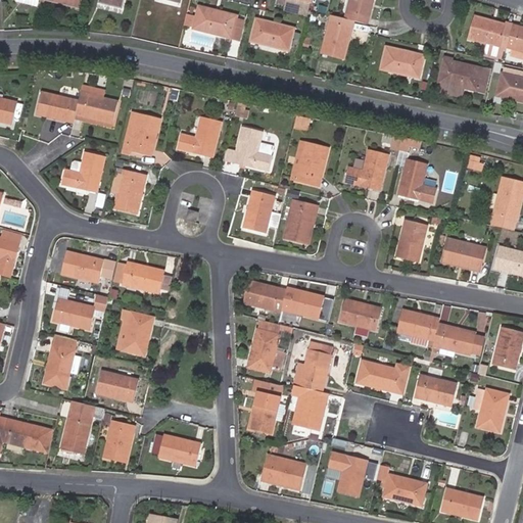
[(46,0),(47,1),(79,8),(80,0),(40,0),(39,7),(44,9),(46,0)]
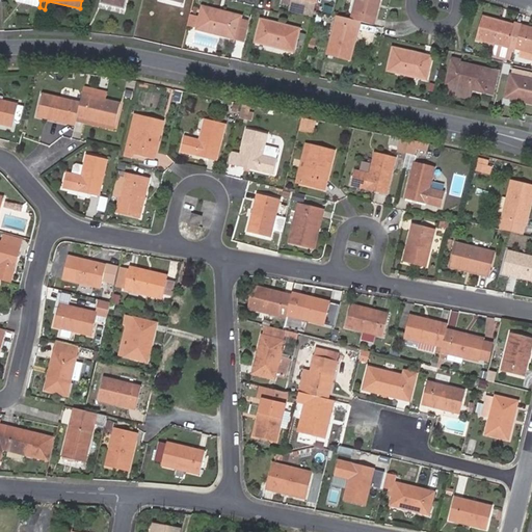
[(312,17),(316,0),(292,0),(290,11),(312,17)]
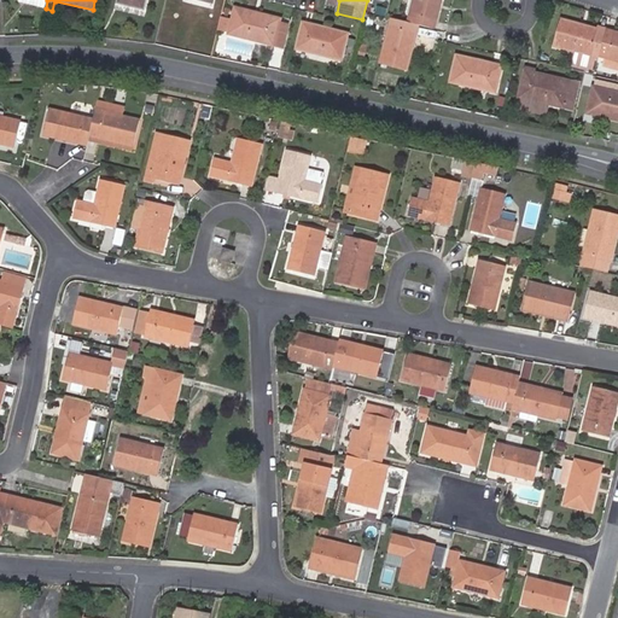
[(414,0),(409,23),(417,24),(433,29),(441,0),(414,0)]
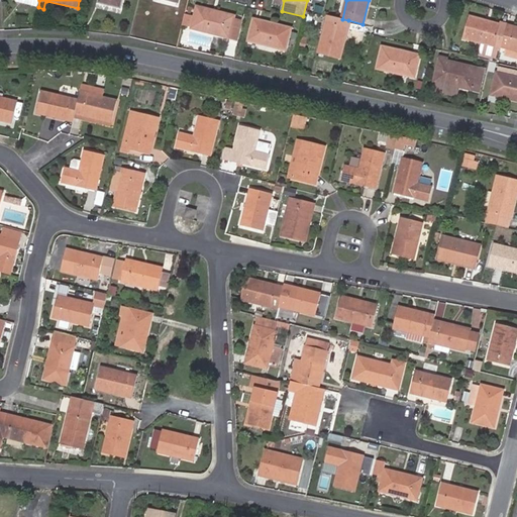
[(195,16),(185,14),(183,25),(192,27),(192,28),(236,39),(242,18),(197,7),(195,16)]
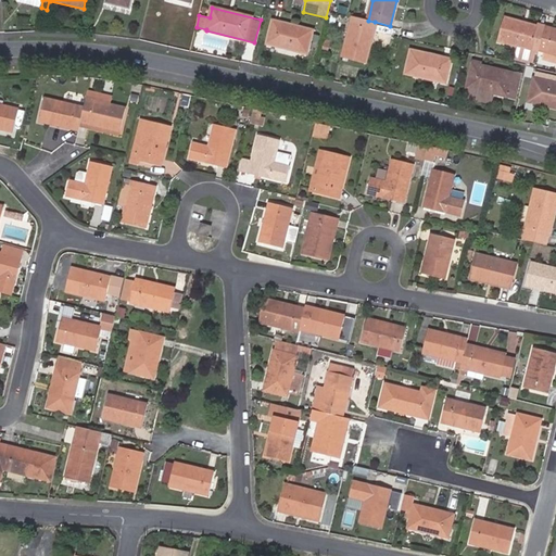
[(354,17),(343,57),(365,62),(375,22),(368,21),(367,20),(354,17)]
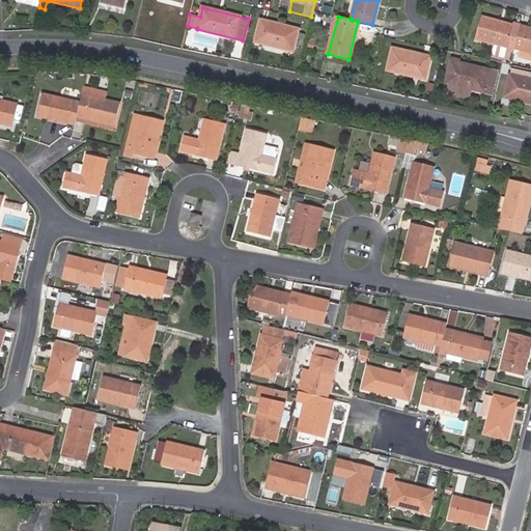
[(483,18),(483,19),(477,39),(495,45),(510,49),(514,50),(515,48),(521,28),(483,18)]
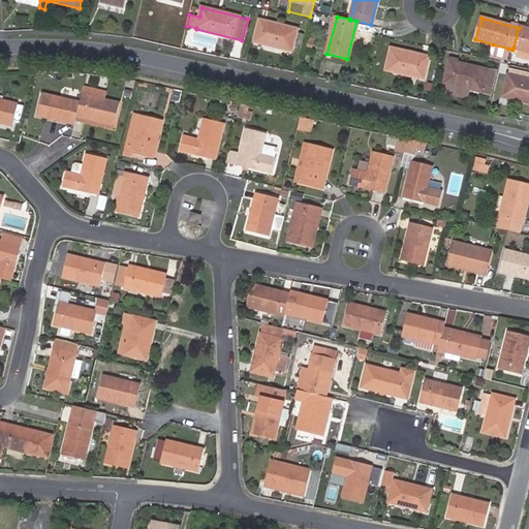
[(298,29),(260,21),(254,42),(291,51),(298,29)]
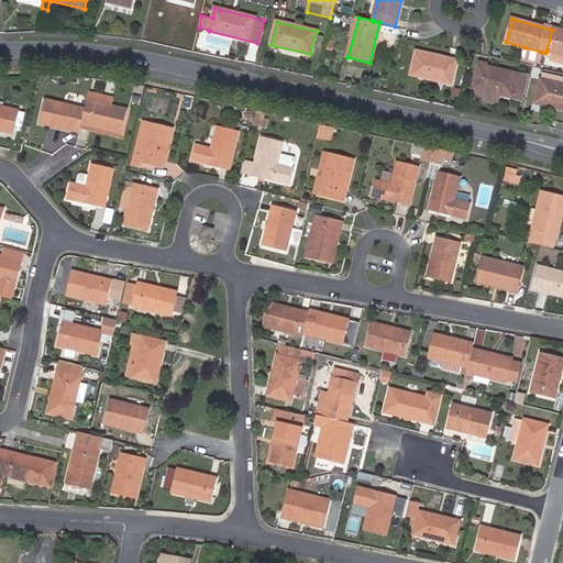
[(547,51),(551,52),(562,55),(562,31),(552,29),(552,30),(547,51)]
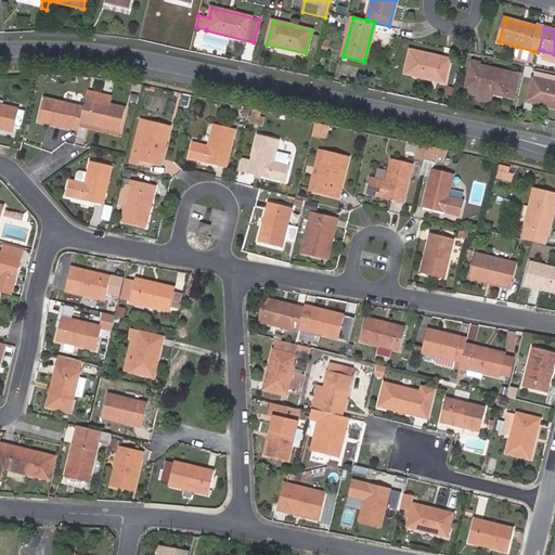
[(533,51),(517,47),(513,62),(528,66),(533,51)]
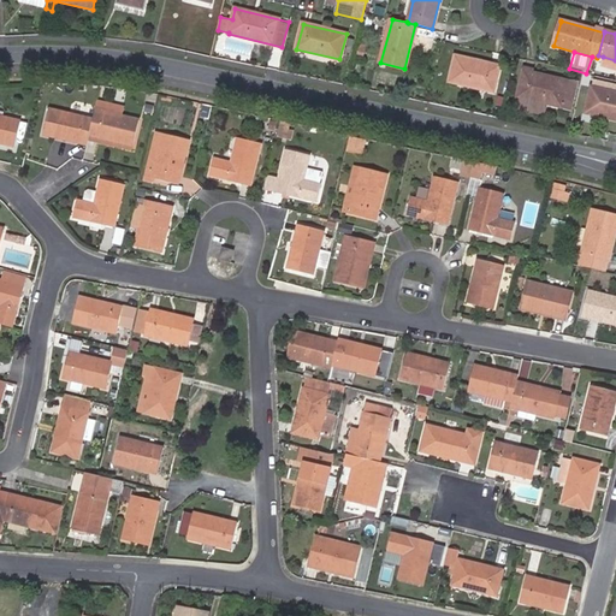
[(499,66),(456,57),(450,82),(493,92),(499,66)]
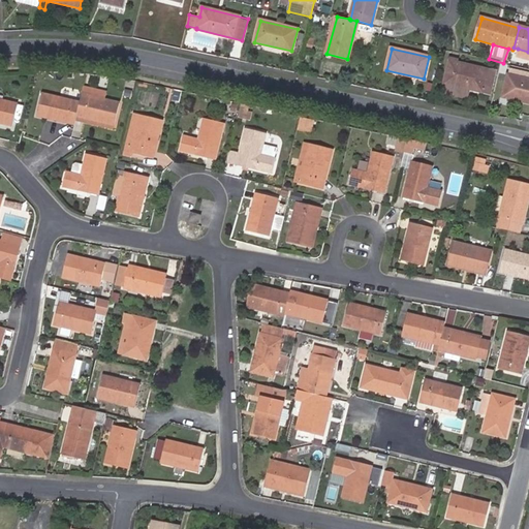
[(485,85),(493,87),(496,72),(450,62),(445,84),(448,85),(450,85),(448,91),(466,95),(467,89),(469,89),(483,92),(485,85)]
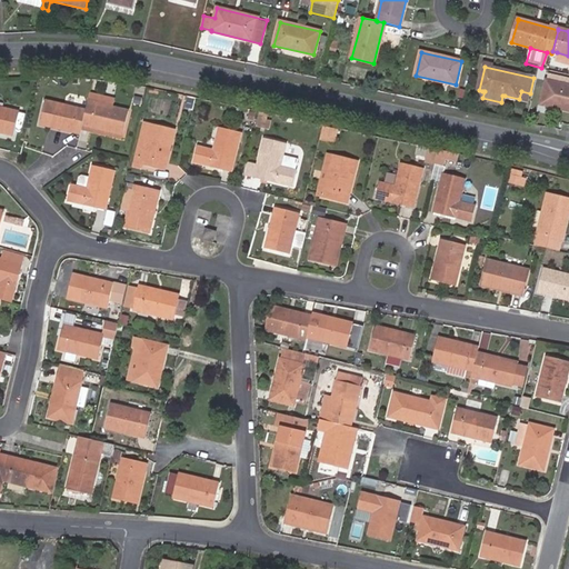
[(568,86),(547,80),(541,105),(568,110),(568,86)]
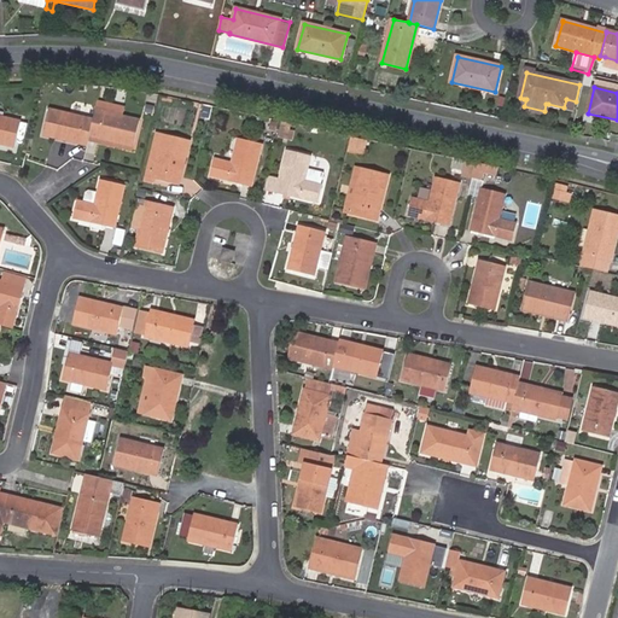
[(526,99),(524,99),(522,110),(544,115),(548,104),(546,104),(544,111),(524,106),(526,99)]
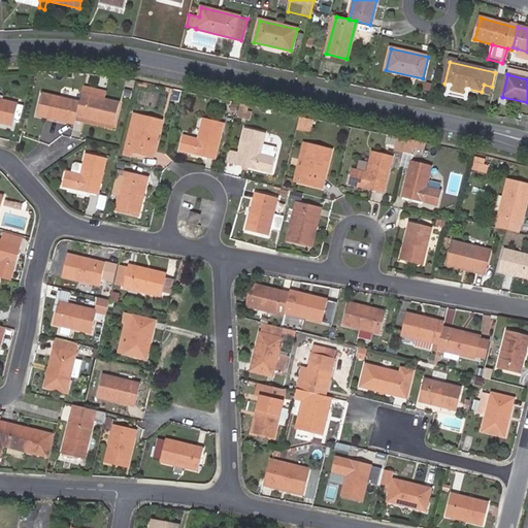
[(490,94),(492,87),(484,85),(482,92),(490,94)]
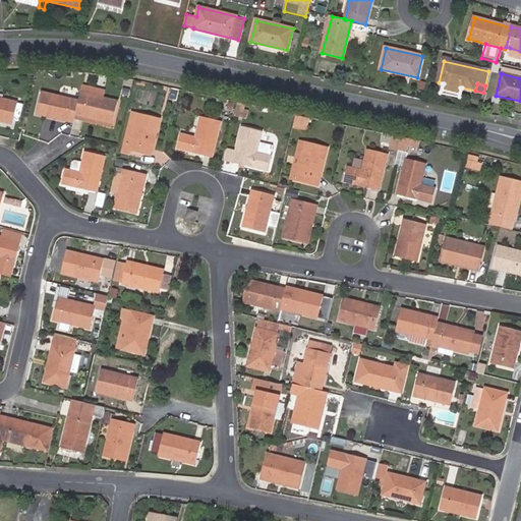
[(105,91),(82,85),(80,94),(103,99),(105,91)]
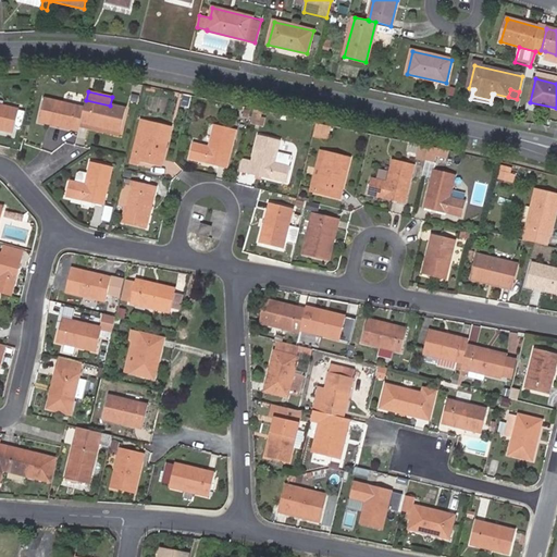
[(39,122),(78,131),(79,126),(81,122),(84,108),(45,99),(39,122)]
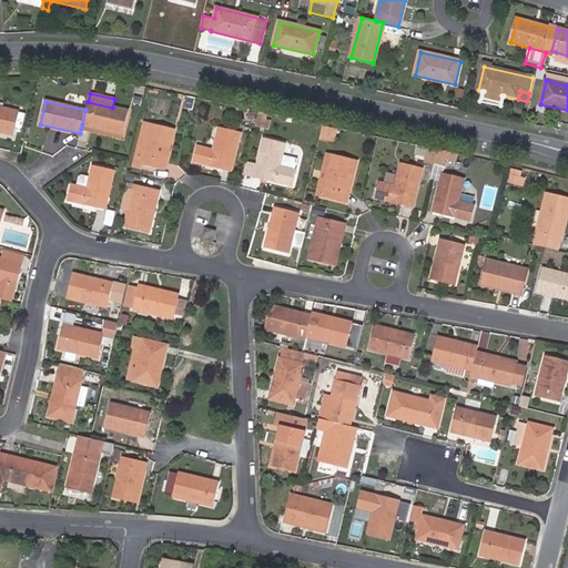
[(85,110),(82,124),(123,134),(129,111),(112,108),(88,102),(85,110)]
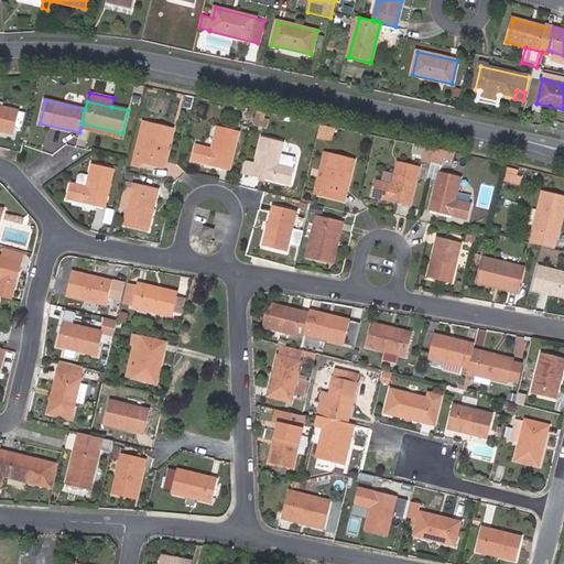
[(0,130),(14,134),(20,111),(0,106),(0,130)]
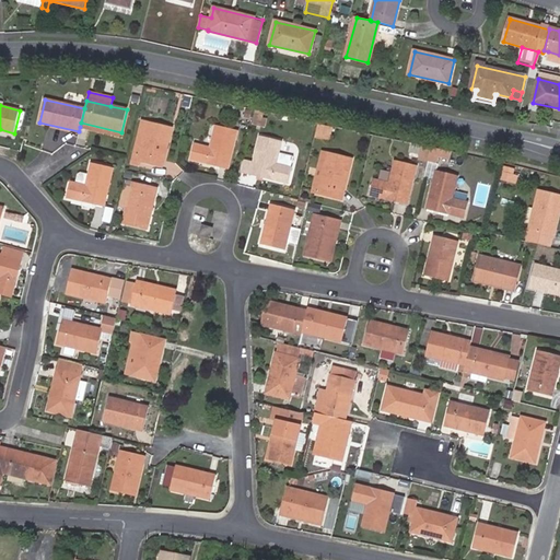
[(264,112),(256,111),(253,124),(260,126),(264,112)]
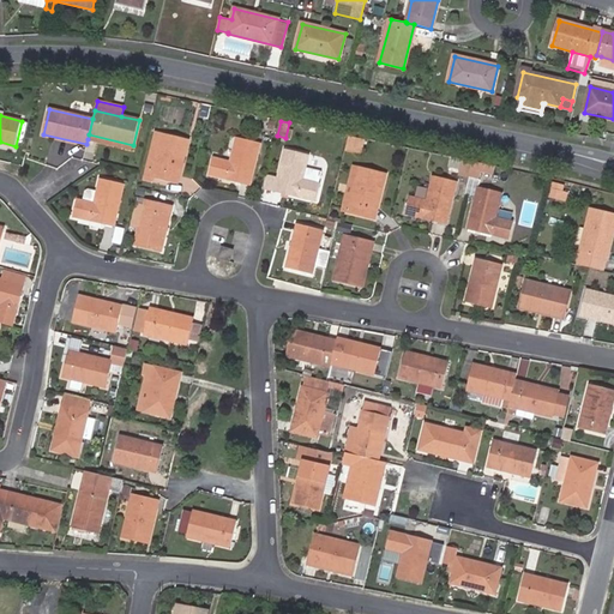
[(180,185),(191,140),(155,132),(144,180),(152,182),(154,179),(180,185)]
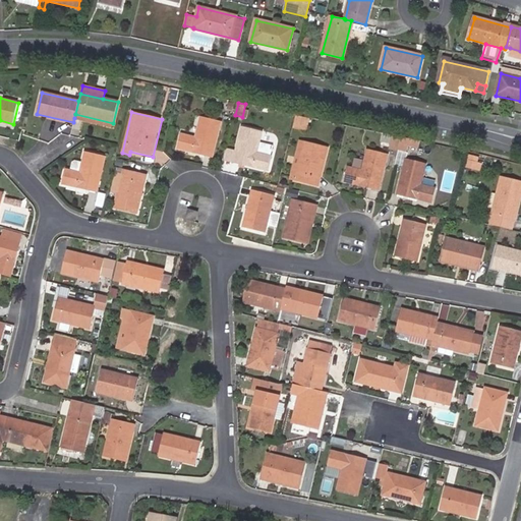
[(112,127),(113,123),(75,114),(74,118),(112,127)]
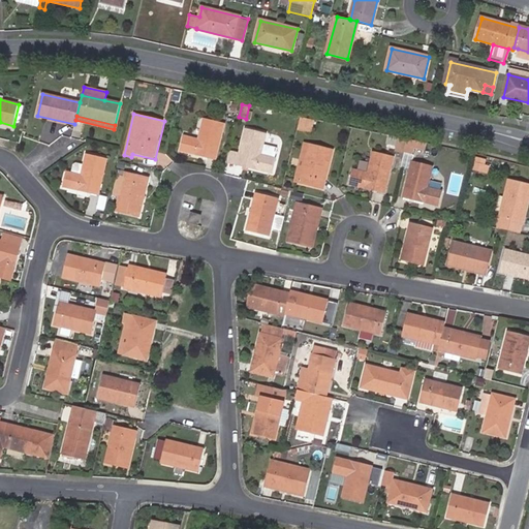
[(312,130),(314,120),(301,117),(299,127),(312,130)]
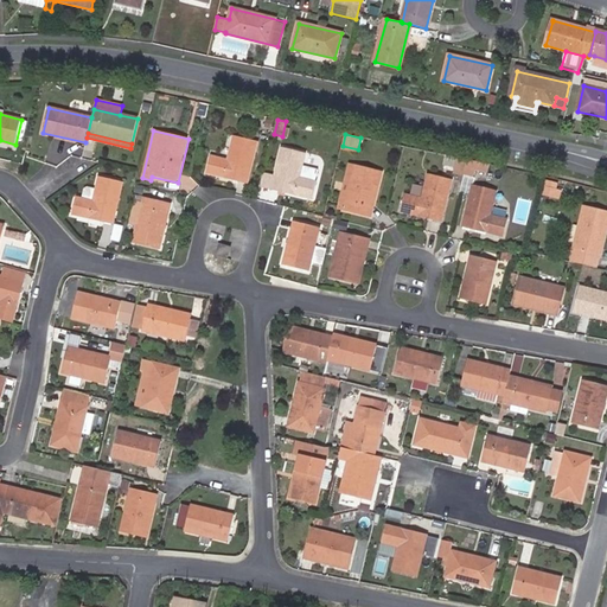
[(248,183),(259,144),(235,136),(229,161),(211,157),(208,173),(248,183)]
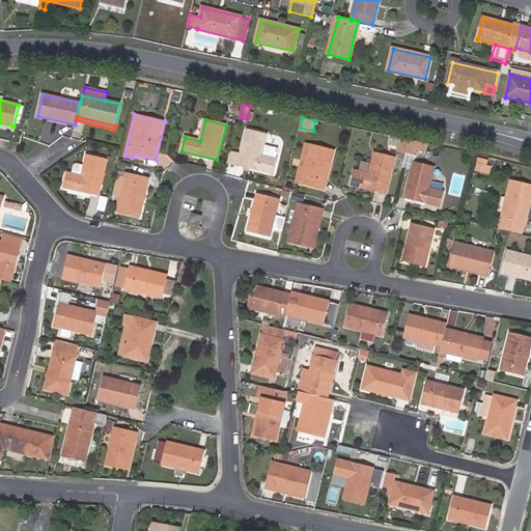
[(241,154),(239,165),(274,173),(277,158),(276,158),(278,149),(264,146),(268,134),(247,129),(241,154)]
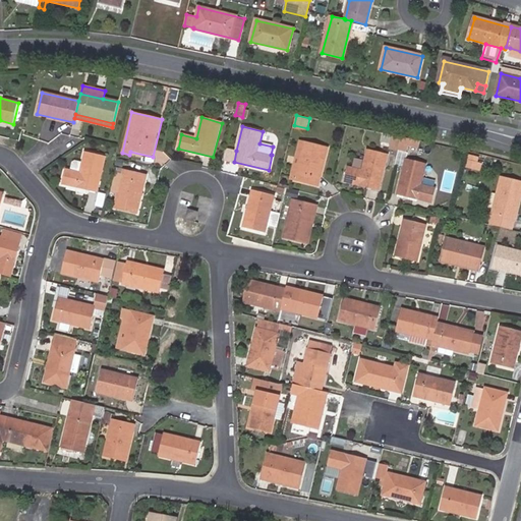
[(420,140),(392,135),(389,148),(398,150),(407,152),(409,146),(418,148),(420,140)]
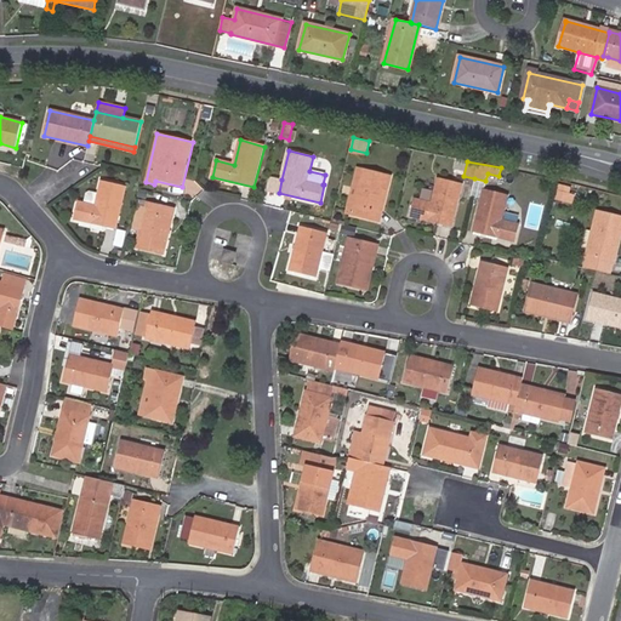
[(352,214),(364,170),(358,169),(347,212),(352,214)]
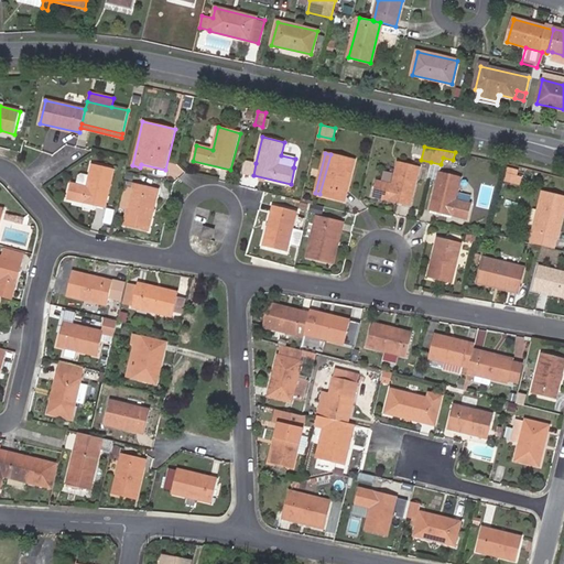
[(351,160),(331,154),(320,194),(342,199),(351,160)]
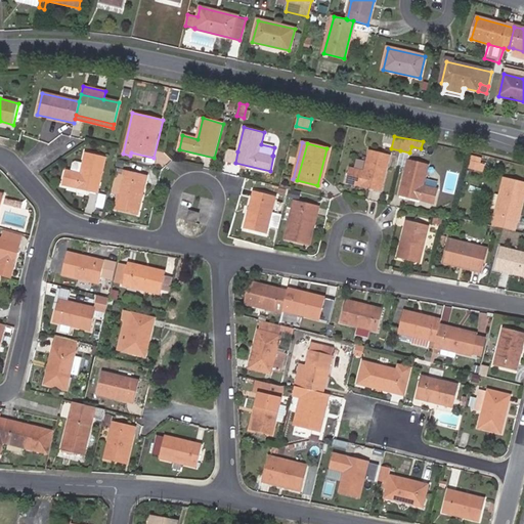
[(331,149),(326,148),(317,185),(321,186),(331,149)]
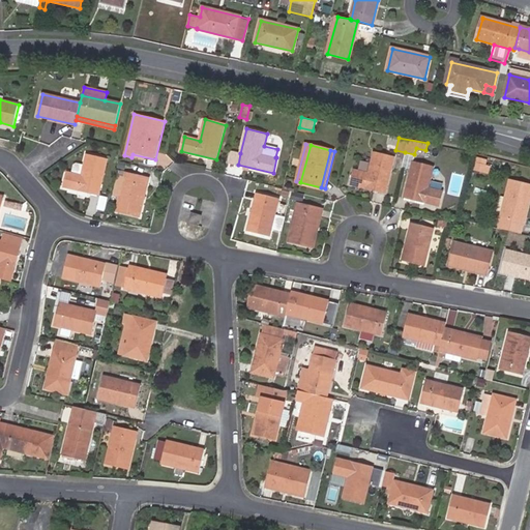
[(240,153),(230,151),(228,163),(238,165),(240,153)]
